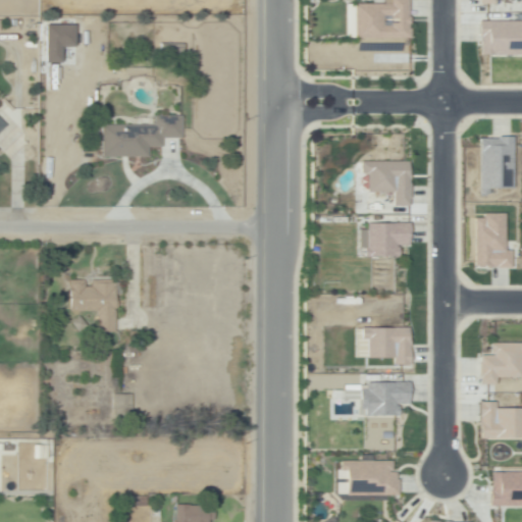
[(410,39),(356,39),(356,4),(392,4),(392,0),(409,0),(409,16),(412,16),(412,23),(409,23),(409,29),(410,29),(410,39)]
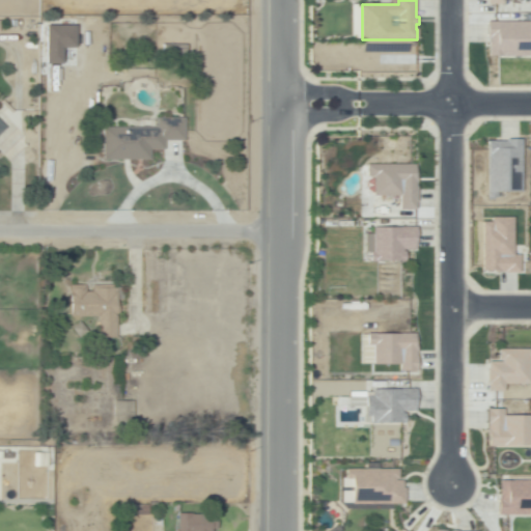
[(487,23),(530,23),(530,55),(491,55),(491,37),(487,37),(487,23)]
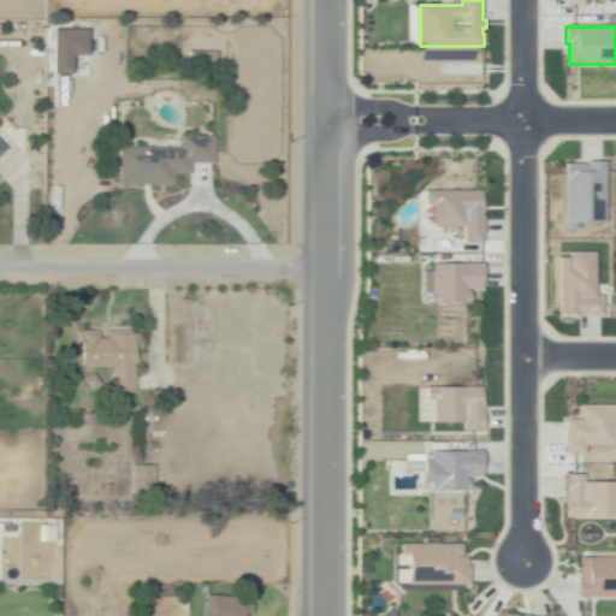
[(89,55),(54,57),(54,30),(89,29),(89,55)]
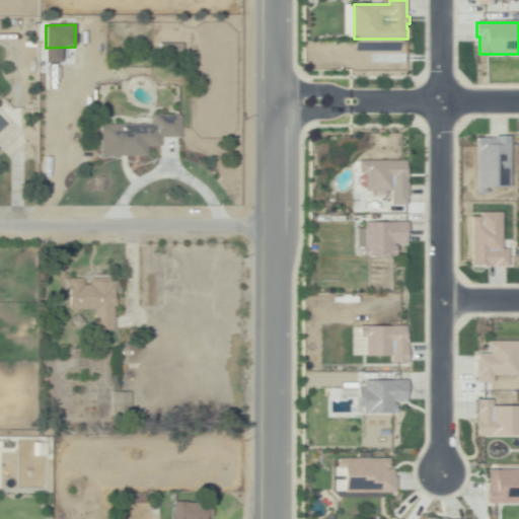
[(179,44),(157,47),(158,57),(180,55),(179,44)]
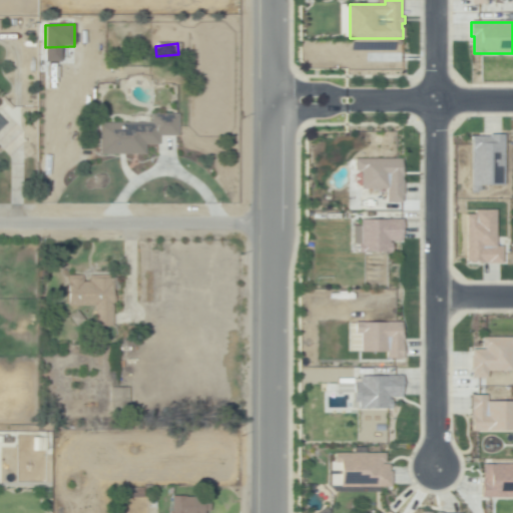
[(146,154),(100,155),(99,124),(132,123),(132,114),(151,114),(158,114),(179,113),(179,135),(158,135),(159,144),(146,145),(146,154)]
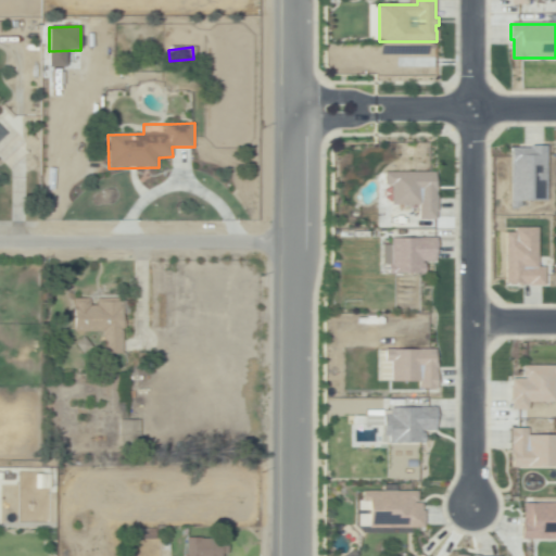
[(547,201),(521,201),(521,207),(512,206),(513,149),(531,149),(531,147),(547,147),(547,201)]
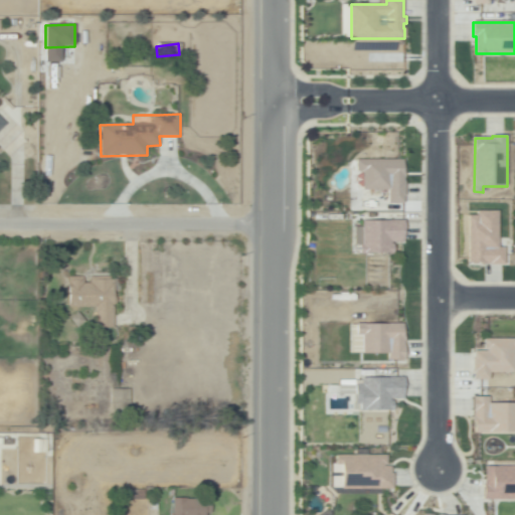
[(402,160),(402,182),(405,182),(405,197),(403,197),(403,203),(388,203),(388,190),(363,190),(363,172),(356,172),(356,160),(402,160)]
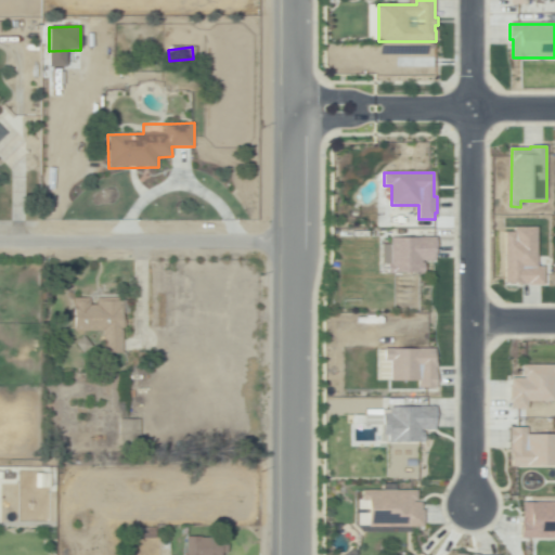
[(505,233),(517,232),(517,240),(538,240),(538,269),(543,269),(544,285),(528,286),(528,283),(506,283),(505,233)]
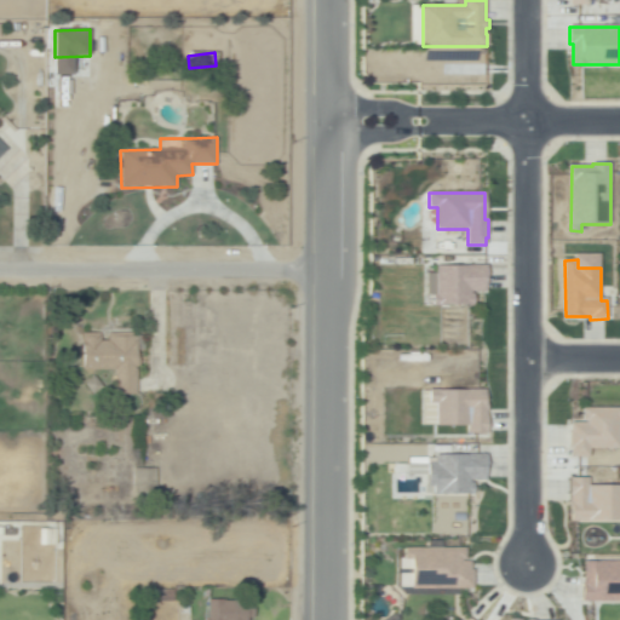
[(487,267),(487,291),(471,291),(471,296),(474,296),(474,306),(435,306),(435,296),(437,296),(437,267),(487,267)]
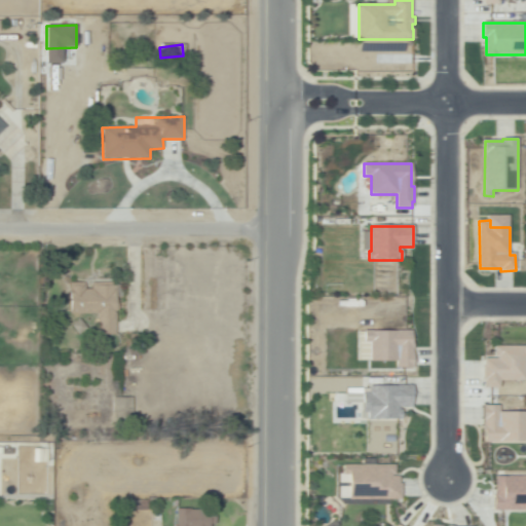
[(112,283),(112,286),(116,286),(117,336),(99,336),(98,313),(72,313),(71,294),(71,284),(86,283),(86,290),(92,289),(92,283),(112,283)]
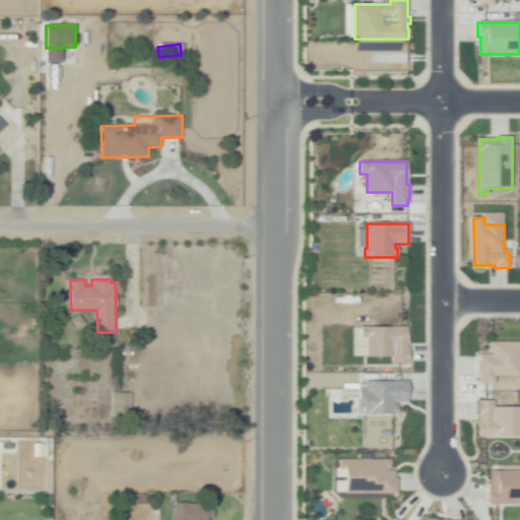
[(78,331),(71,322),(79,315),(86,324),(78,331)]
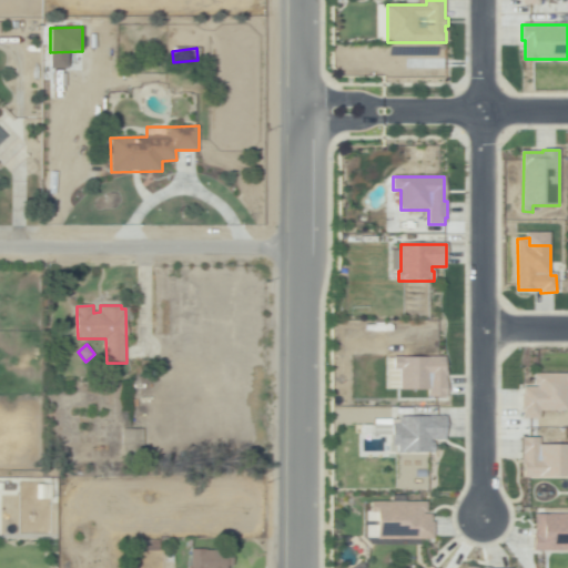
[(394,357),(445,357),(445,371),(447,371),(447,398),(430,398),(430,389),(399,391),(399,371),(394,371),(394,357)]
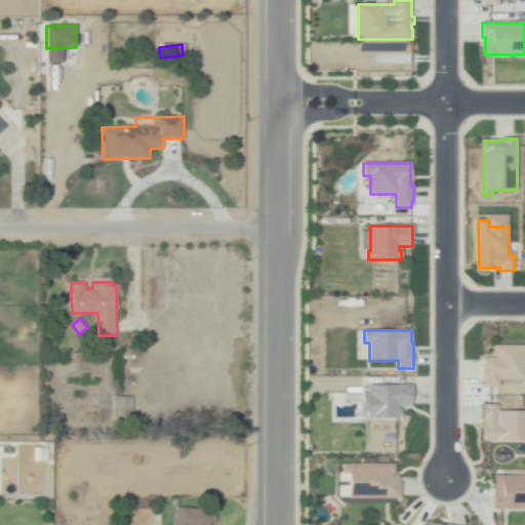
[(493,346),(524,346),(524,379),(500,379),(500,388),(484,388),(484,379),(482,379),(482,365),(483,365),(483,359),(496,359),(496,356),(493,356),(493,346)]
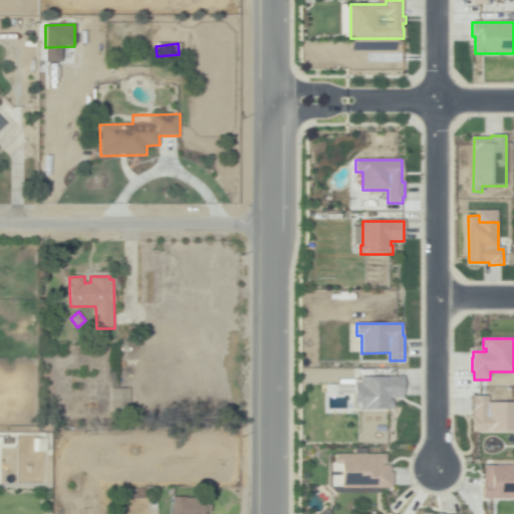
[(362,377),(404,377),(404,391),(403,391),(403,399),(391,399),(391,401),(393,401),(393,411),(359,411),(359,405),(354,405),(354,384),(362,384),(362,377)]
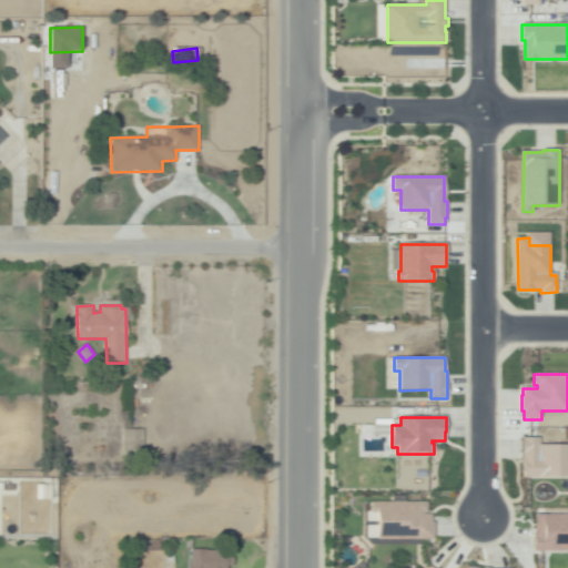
[(388,419),(372,418),(372,434),(387,435),(388,419)]
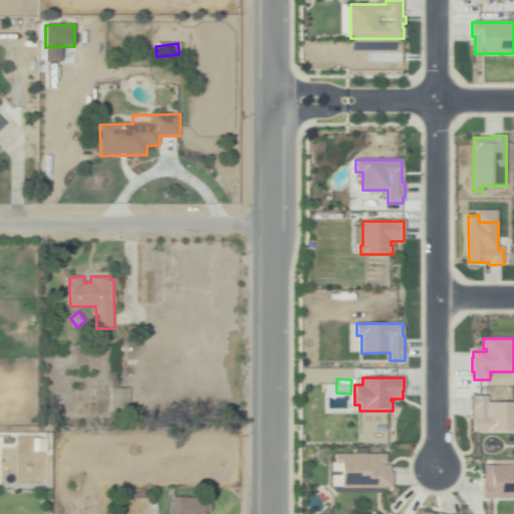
[(489,403),(513,403),(513,432),(474,432),(474,412),(472,412),(472,397),(489,397),(489,403)]
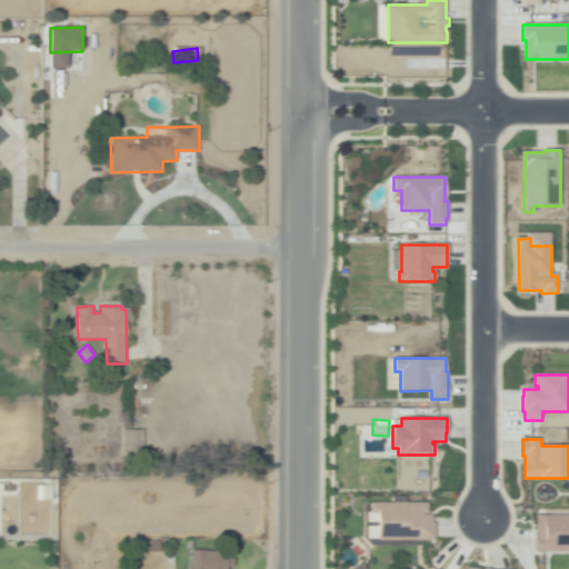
[(56,526),(39,526),(39,480),(56,480),(56,526)]
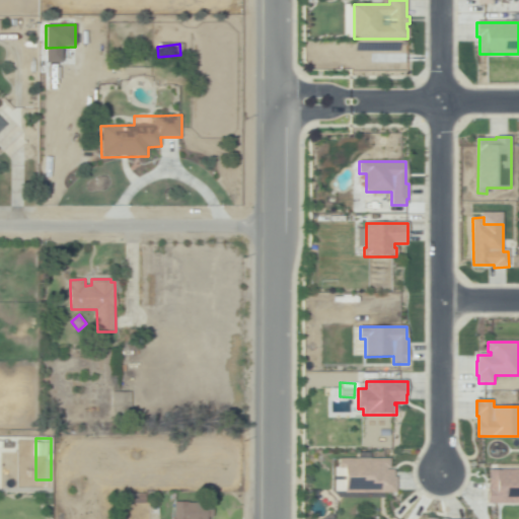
[(340,459),(390,459),(390,468),(387,468),(387,470),(394,470),(394,477),(396,477),(396,494),(346,494),(346,468),(340,468),(340,459)]
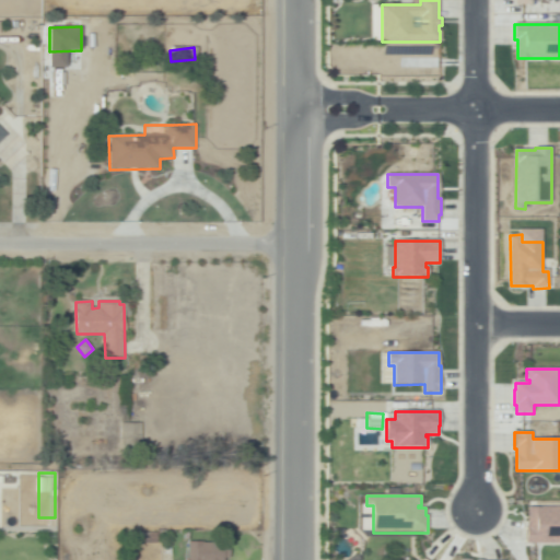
[(559,543),(527,544),(527,527),(528,527),(528,508),(559,508),(559,543)]
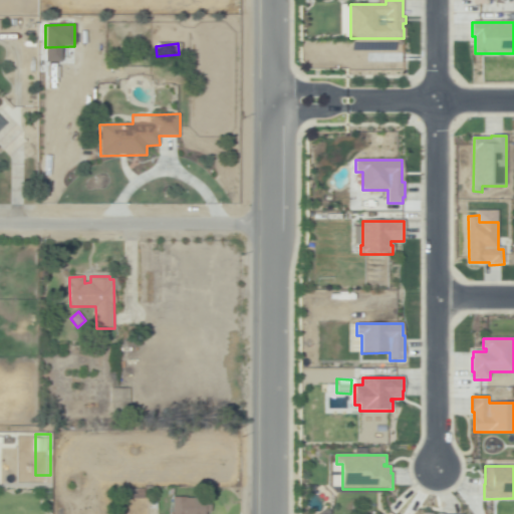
[(173,513),(173,500),(189,500),(196,500),(202,500),(203,500),(210,499),(210,513),(173,513)]
